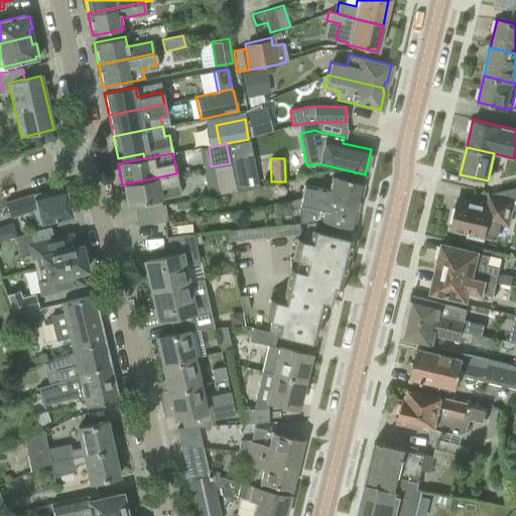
[(236,191),(230,163),(212,166),(218,196),(236,191)]
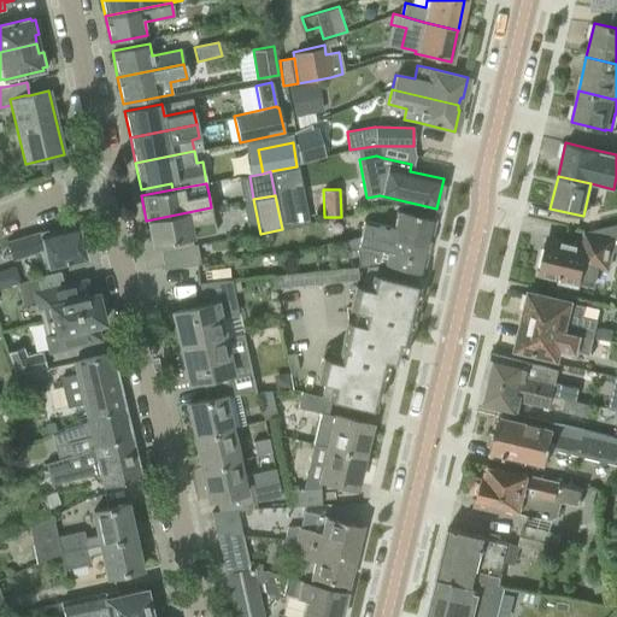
[(216,233),(211,207),(146,221),(152,245),(158,244),(160,251),(193,245),(192,238),(216,233)]
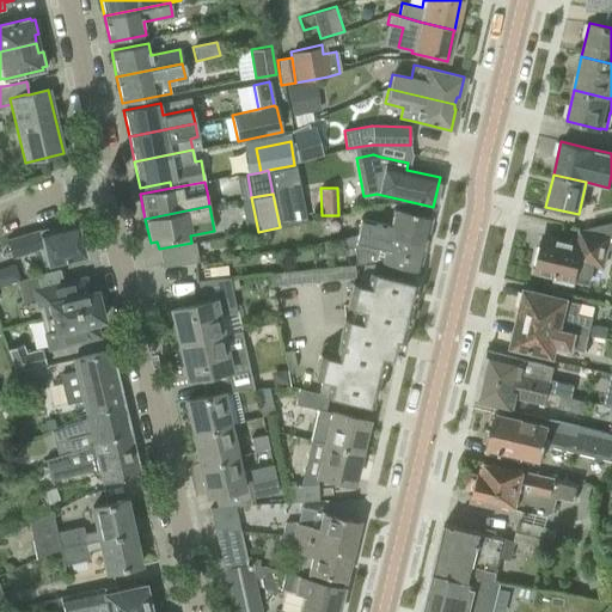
[(424,244),(430,218),(392,209),(389,226),(360,220),(357,232),(424,244)]
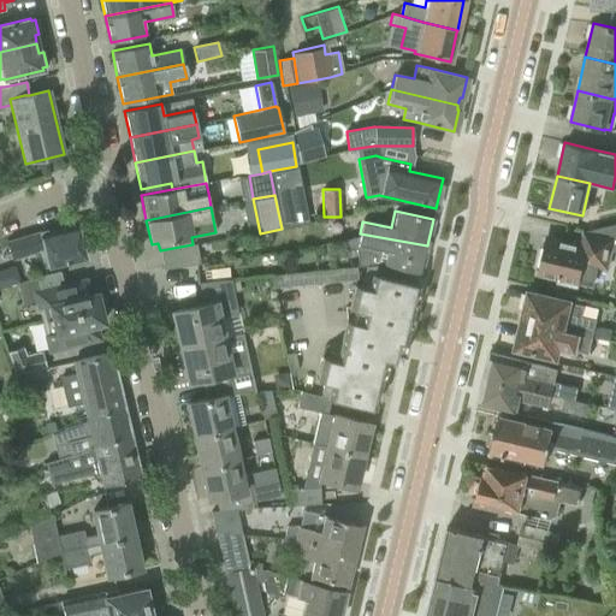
[(615,250),(615,223),(615,224),(579,230),(576,241),(575,240),(574,246),(546,238),(538,273),(557,278),(556,283),(578,289),(579,284),(593,288),(598,267),(606,270),(611,250),(615,250)]
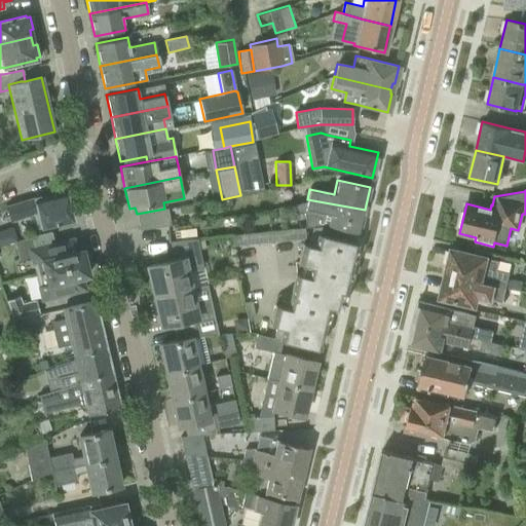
[(69,208),(65,194),(40,200),(39,196),(6,207),(6,208),(10,221),(37,213),(39,221),(42,228),(51,225),(72,221),(70,216),(73,214),(72,209),(69,208)]
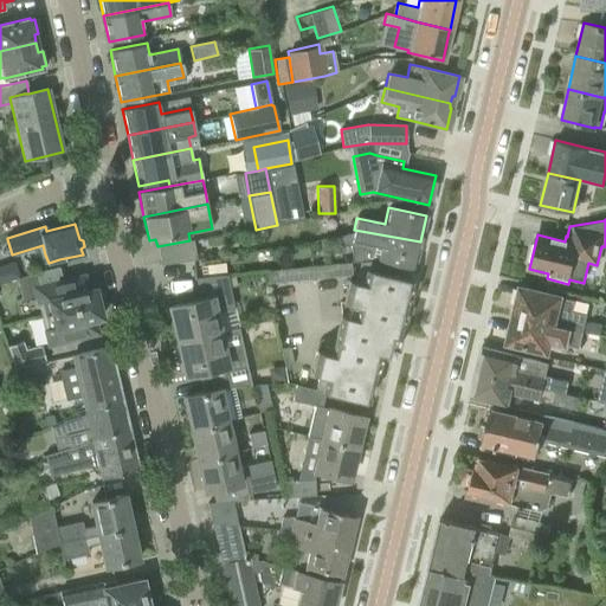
[(413,269),(420,242),(354,230),(340,234),(340,245),(350,245),(352,262),(360,262),(371,260),(376,259),(391,263),(413,269)]
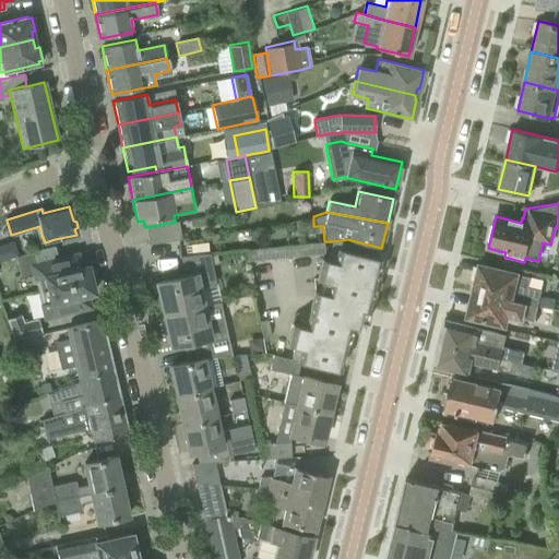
[(218,215),(190,221),(190,225),(204,223),(205,228),(221,226),(218,215)]
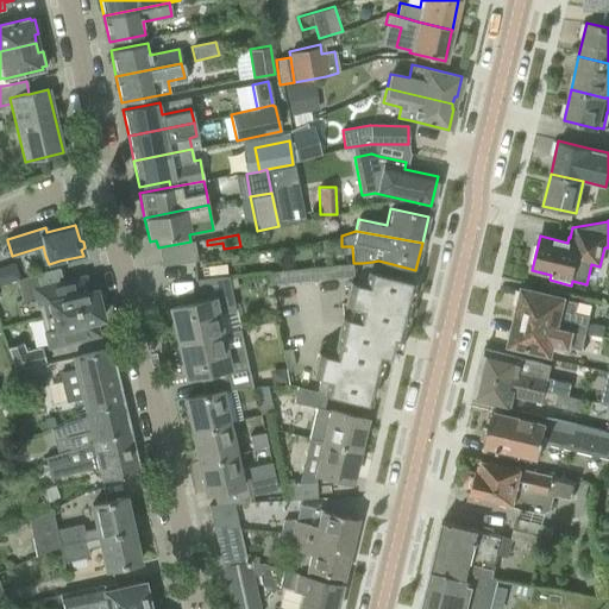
[(193,240),(190,242),(158,248),(161,265),(196,259),(193,240)]
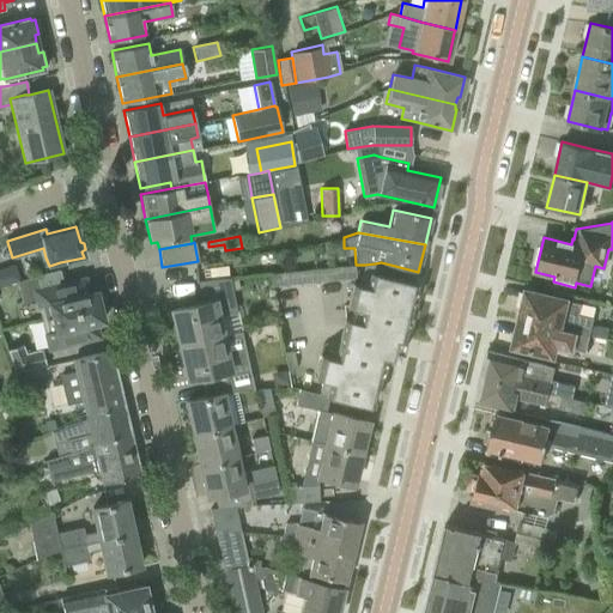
[(319,394),(328,396),(371,407),(383,357),(398,360),(416,283),(376,274),(375,263),(364,265),(359,285),(352,284),(346,305),(353,308),(351,320),(344,319),(338,344),(331,341),(327,357),(320,356),(315,377),(321,380),(319,394)]
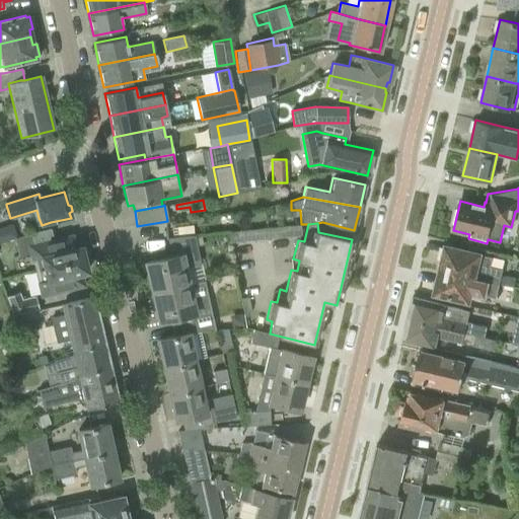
[(299,225),(228,232),(230,242),(299,235),(299,225)]
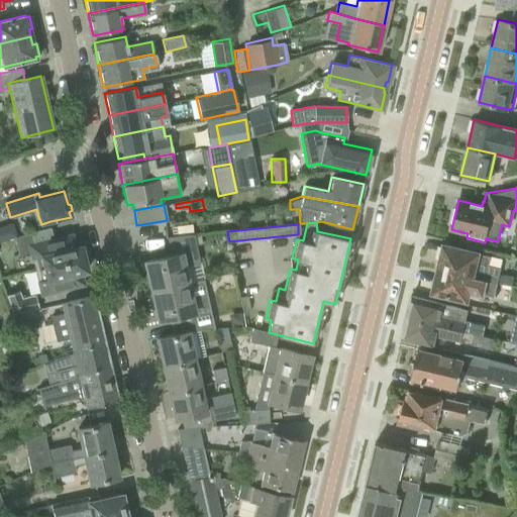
[(80,245),(74,246),(71,234),(34,243),(32,231),(24,233),(14,238),(18,254),(29,251),(34,269),(33,270),(83,257),(80,245)]
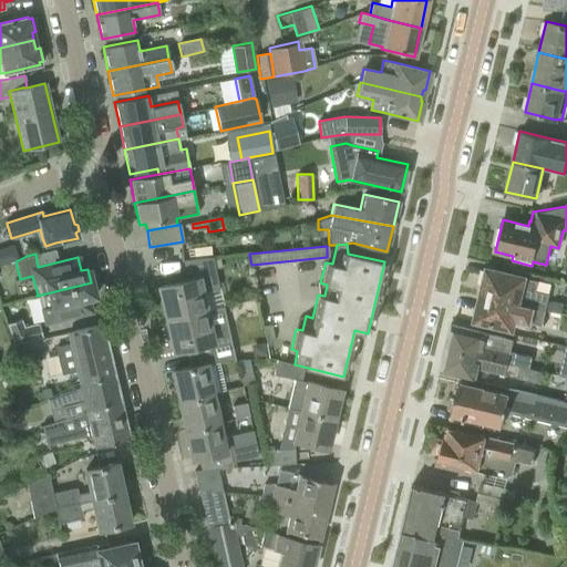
[(212,257),(204,258),(182,260),(186,280),(158,287),(165,319),(206,310),(202,292),(218,289),(212,257)]
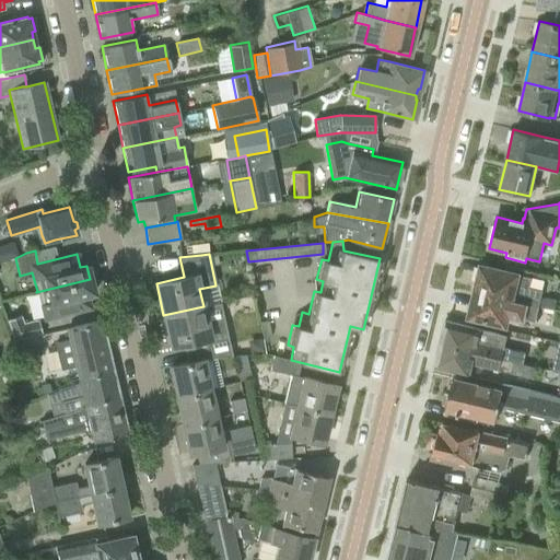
[(532,278),(517,275),(480,266),(475,291),(538,306),(541,291),(529,288),(532,278)]
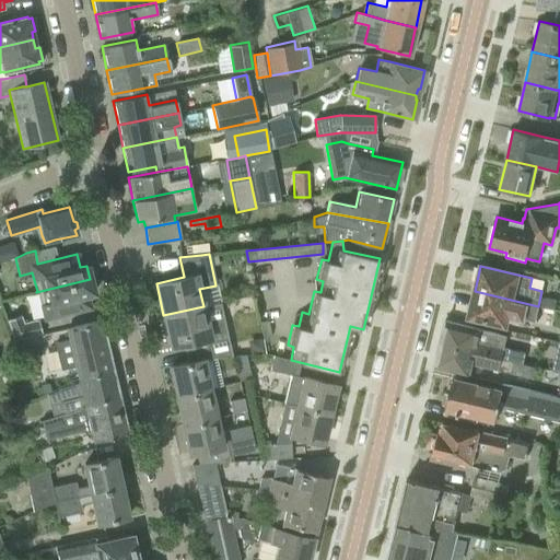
[(86,294),(93,293),(90,279),(36,292),(36,293),(37,293),(44,319),(91,307),(86,294)]
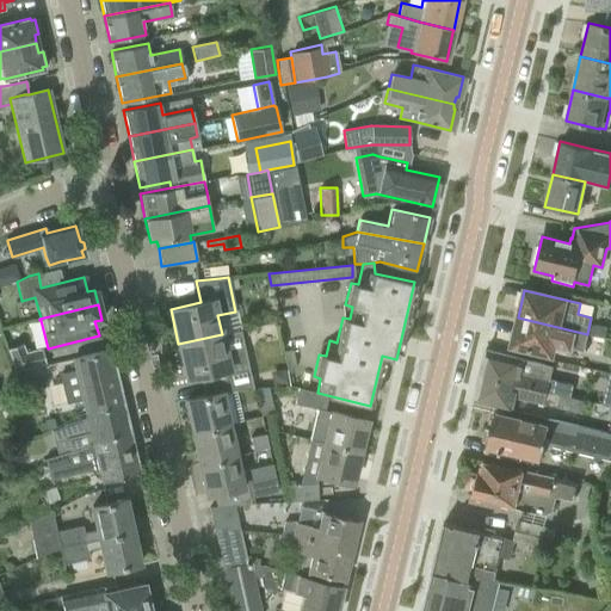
[(582,351),(587,334),(518,318),(511,345),(551,355),(554,344),(582,351)]
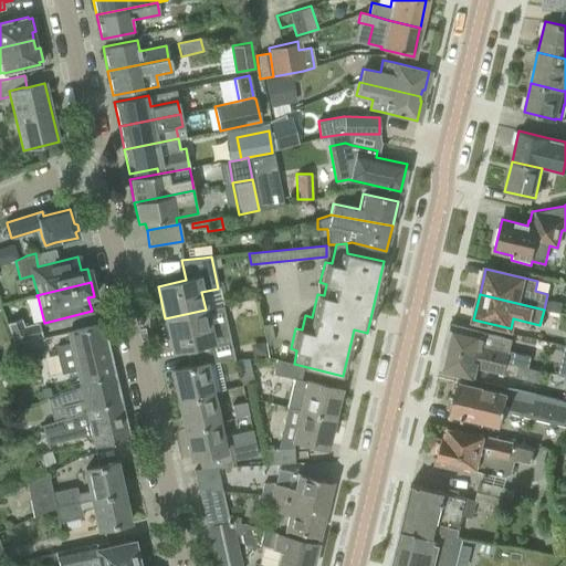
[(209,327),(206,310),(165,318),(173,350),(201,345),(205,363),(234,360),(226,323),(209,327)]
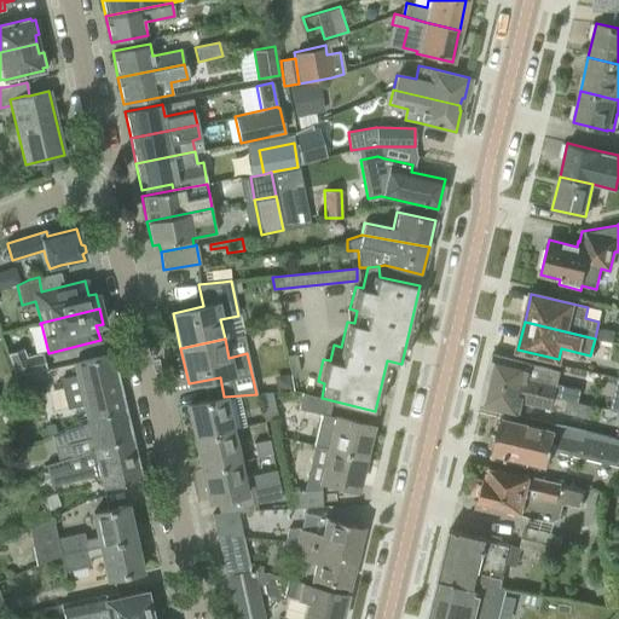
[(16,376),(47,369),(42,352),(27,357),(23,347),(6,353),(16,376)]
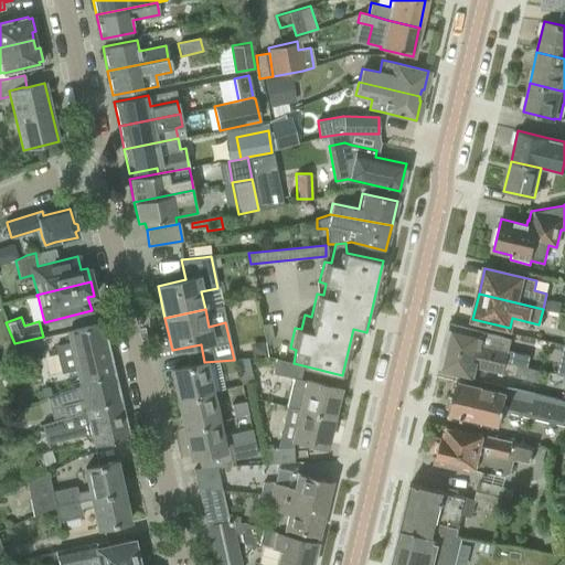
[(269,322),(262,324),(265,344),(272,343),(273,337),(269,322)]
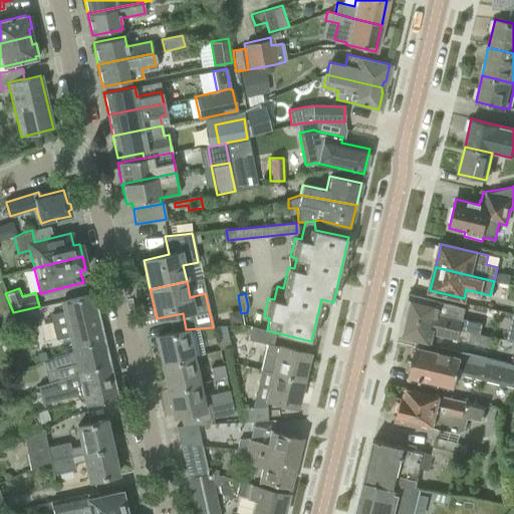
[(103,339),(98,318),(92,294),(61,301),(63,311),(50,314),(56,339),(69,336),(72,347),(103,339)]
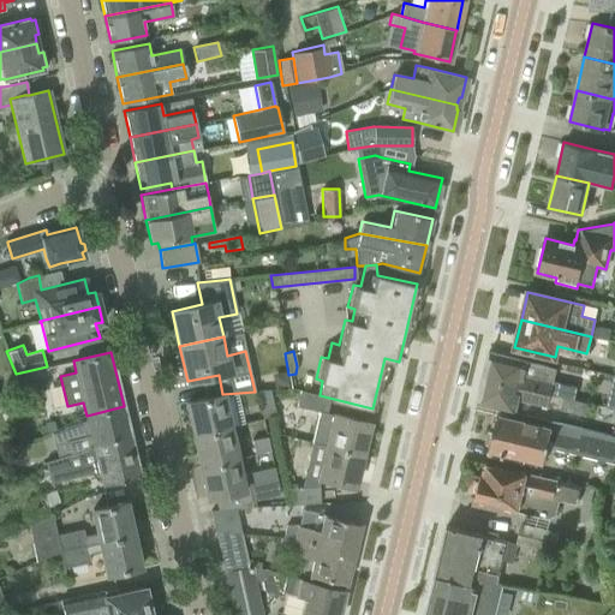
[(554,381),(557,370),(527,362),(488,352),(482,377),(551,394),(574,399),(578,387),(554,381)]
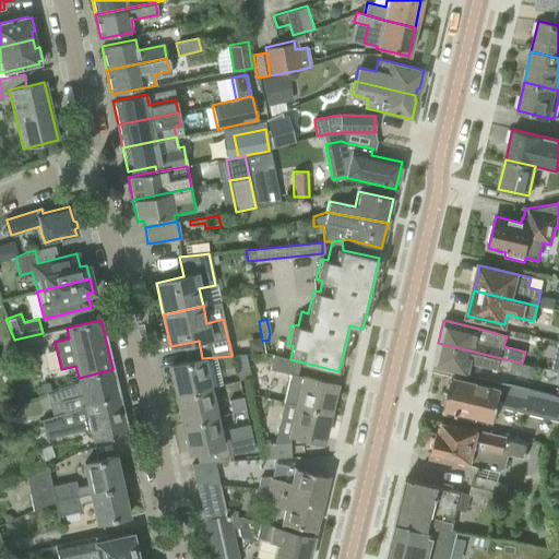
[(501,358),(438,343),(432,368),(468,376),(471,363),(498,369),(532,378),(535,366),(522,363),(501,358)]
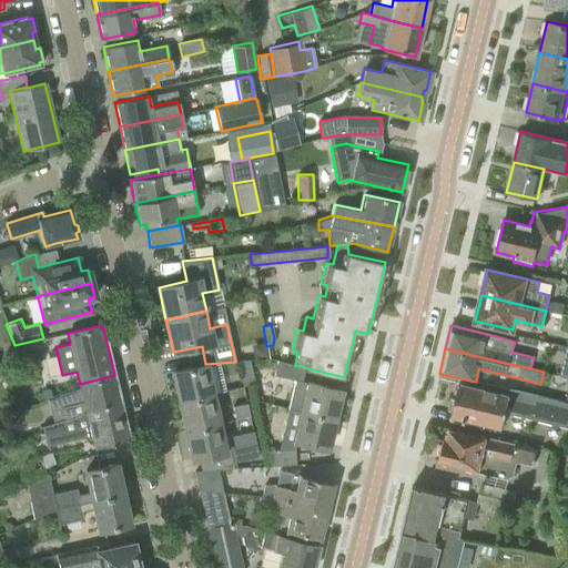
[(253,374),(250,359),(239,361),(242,376),(253,374)]
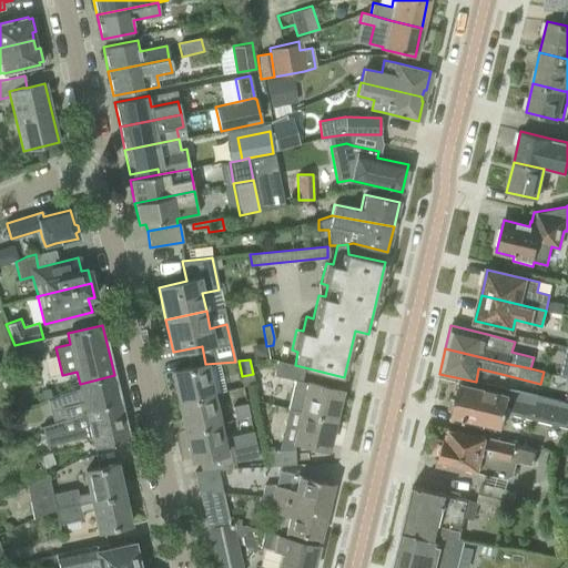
[(301,382),(304,367),(295,365),(277,361),(273,375),(301,382)]
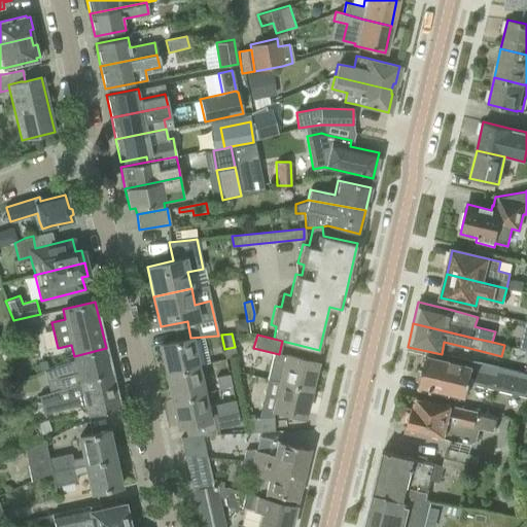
[(197,365),(190,338),(160,345),(166,373),(197,365)]
